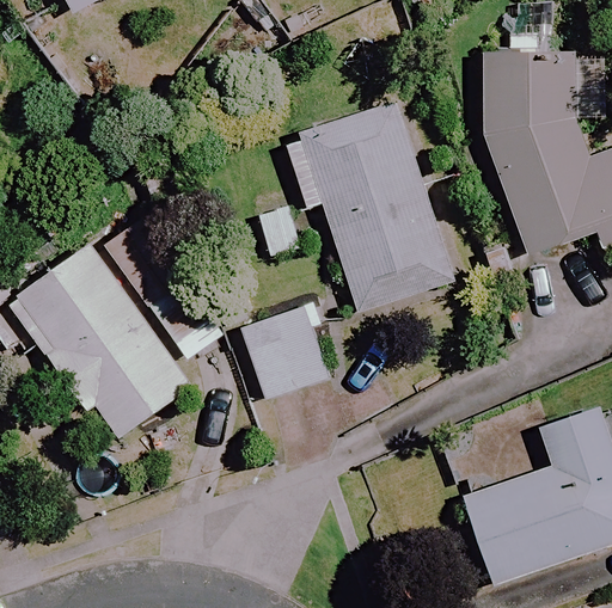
[(67,0),(74,13),(98,0),(67,0)]
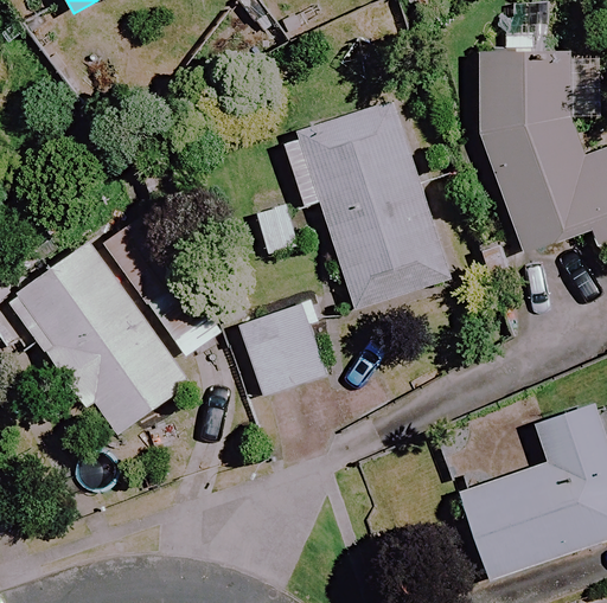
[(521,255),(593,228),(602,251),(606,249),(606,148),(583,158),(570,116),(567,55),(479,55),(477,136),(521,255)]
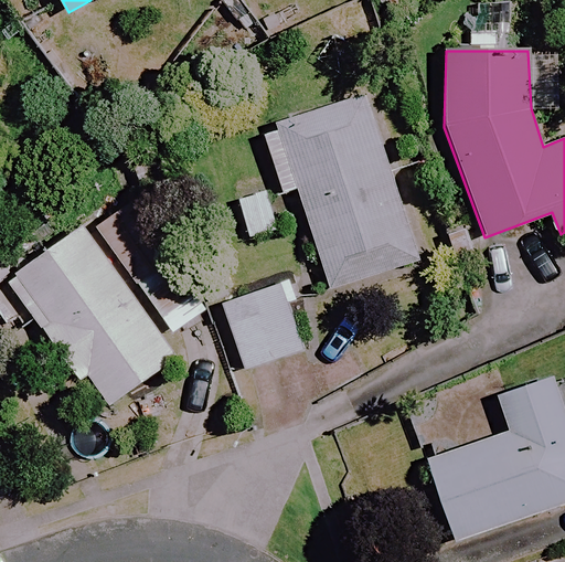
[(417,262),(365,95),(262,128),(283,193),(298,189),(330,289),(417,262)]
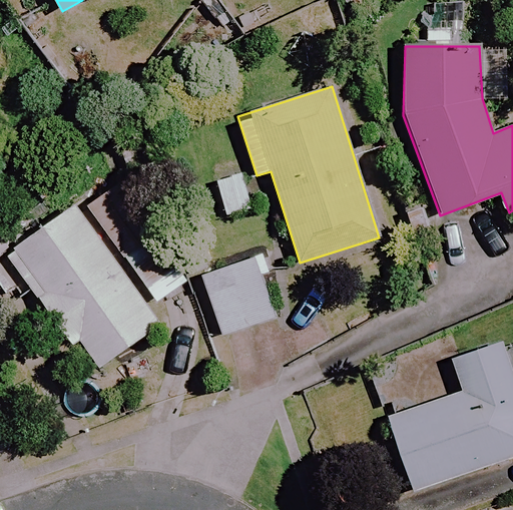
[(118,186),(88,207),(158,306),(188,285),(118,186)]
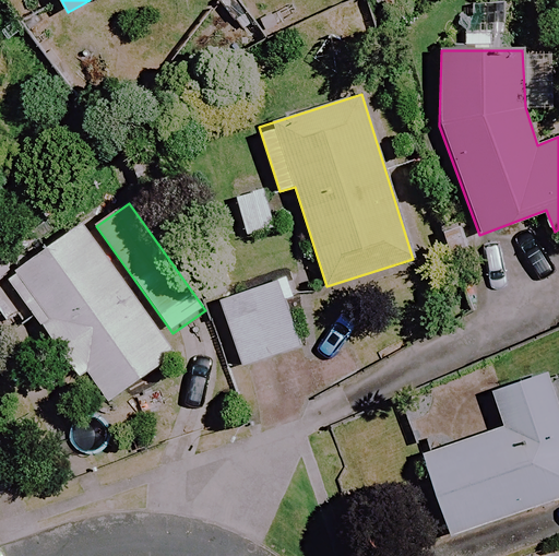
[(176,354),(81,222),(7,274),(102,406),(176,354)]
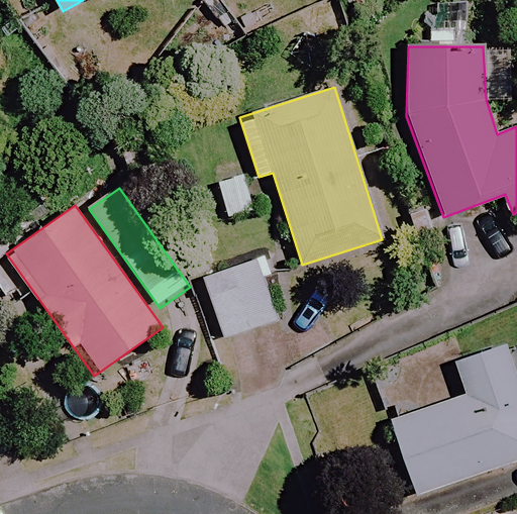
[(284,318),(263,257),(204,277),(224,338),(284,318)]
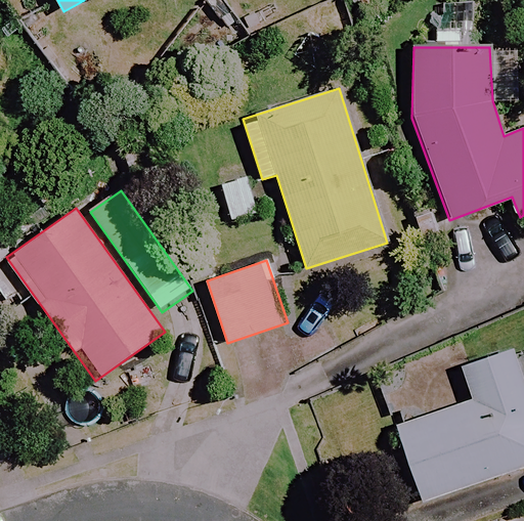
[(523,466),(523,381),(513,348),(463,365),(474,397),(396,423),(422,501),(523,466)]
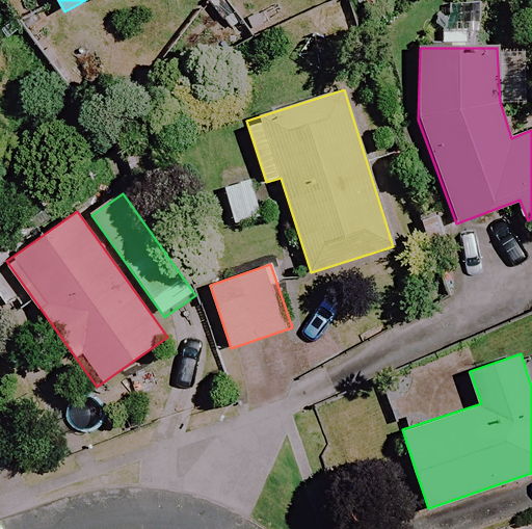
All buildings are outlined.
